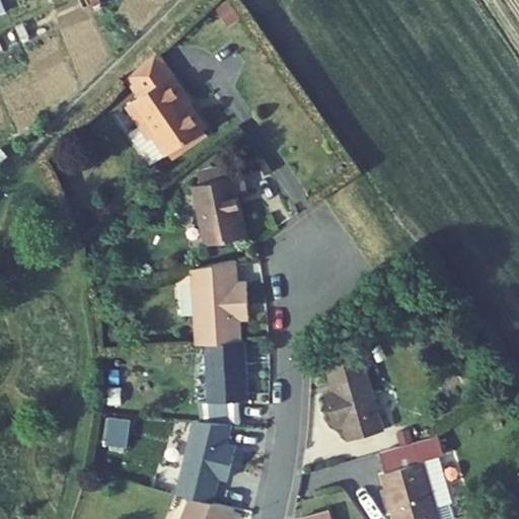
[(156,134),(169,153),(179,146),(204,129),(206,128),(189,103),(192,101),(155,50),(131,74),(143,92),(128,103),(142,125),(151,138),(156,134)]
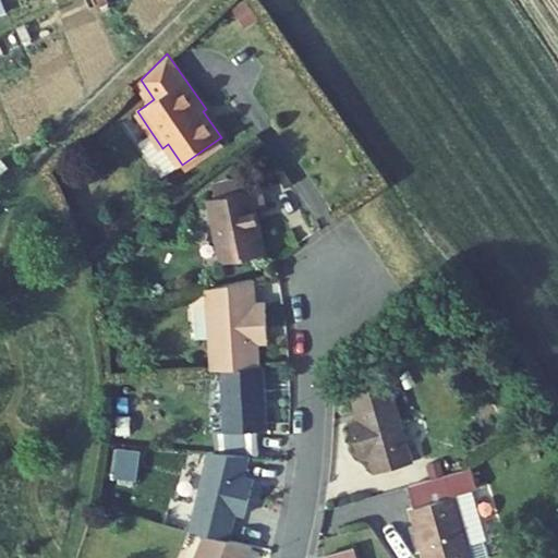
[(301,107),(292,124),(302,128),(310,111),(301,107)]
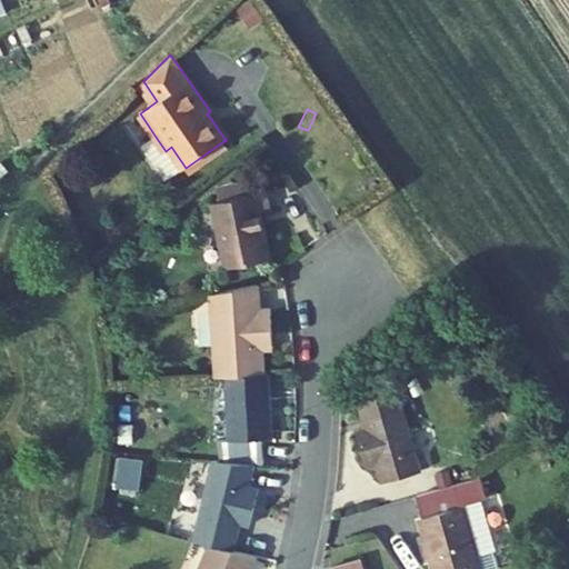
[(166,181),(186,168),(171,147),(166,151),(156,137),(141,146),(166,181)]
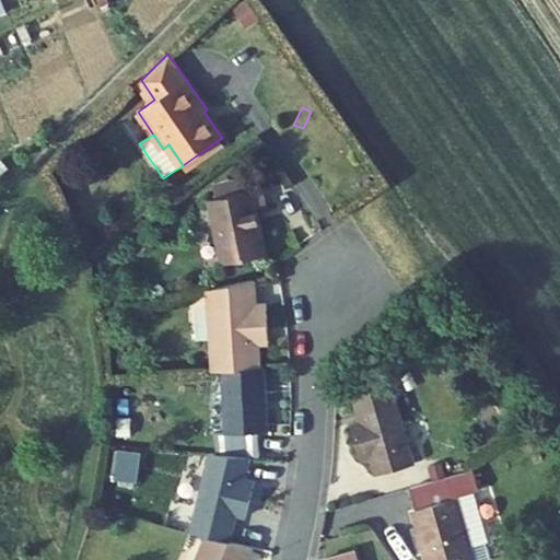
[(224,147),(220,139),(194,158),(197,164),(224,147)]
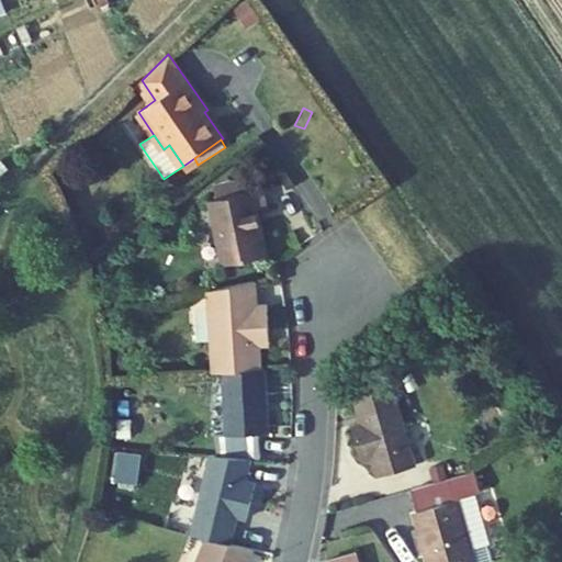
[(224,263),(238,261),(267,256),(258,209),(266,208),(263,190),(210,200),(222,265),(224,263)]
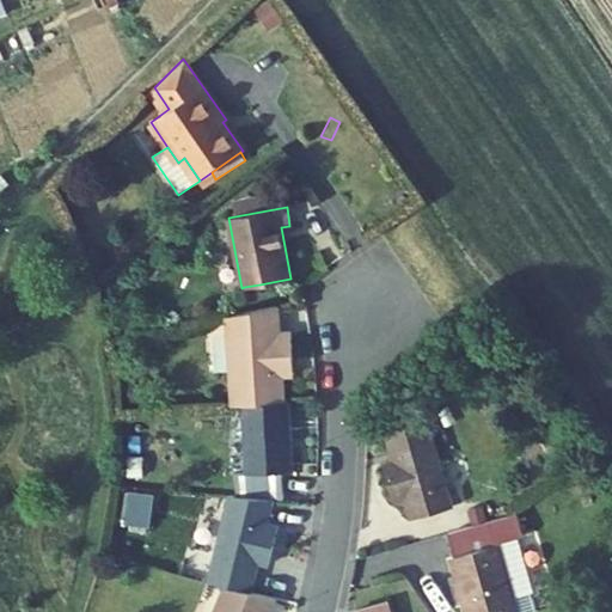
[(154,279),(160,261),(146,257),(140,273),(154,279)]
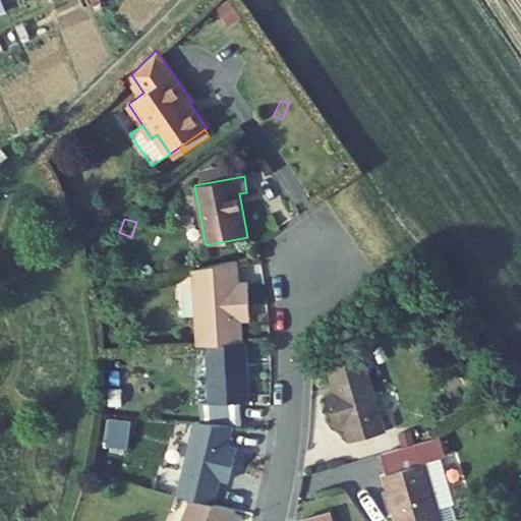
[(221,242),(208,244),(209,252),(222,250),(221,242)]
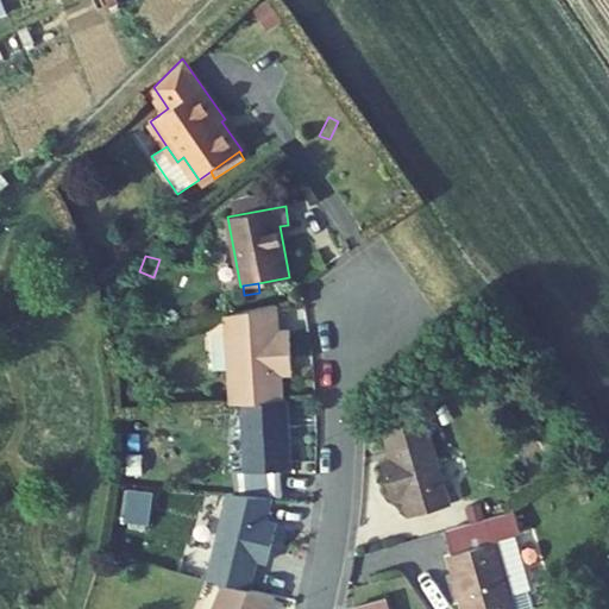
[(240,402),(282,401),(282,375),(281,357),(292,356),(290,330),(280,331),(278,302),(226,314),(231,403),(240,402)]
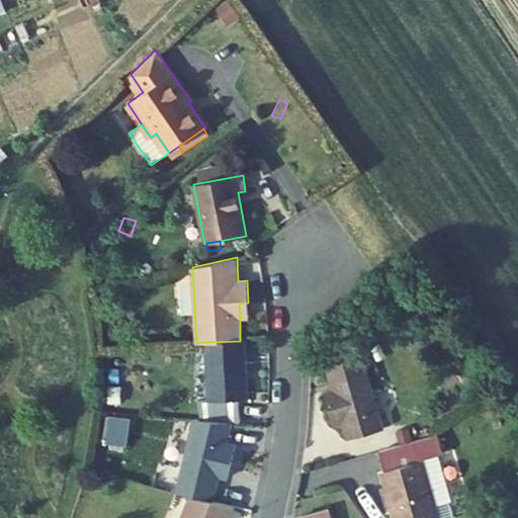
[(249,318),(248,303),(239,304),(240,319),(249,318)]
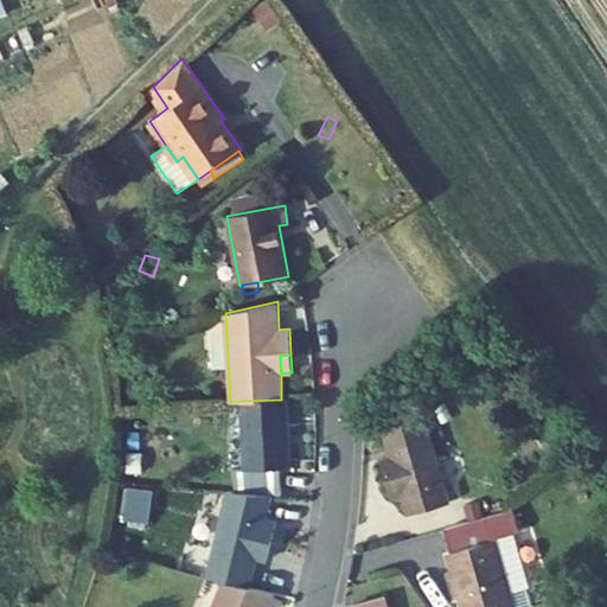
[(142,394),(134,376),(122,383),(131,400),(142,394)]
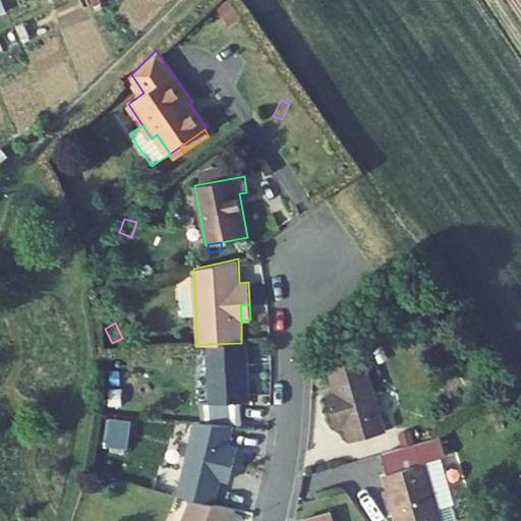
[(201,420),(242,423),(240,401),(249,401),(245,342),(241,343),(206,344),(210,402),(199,403),(201,420)]
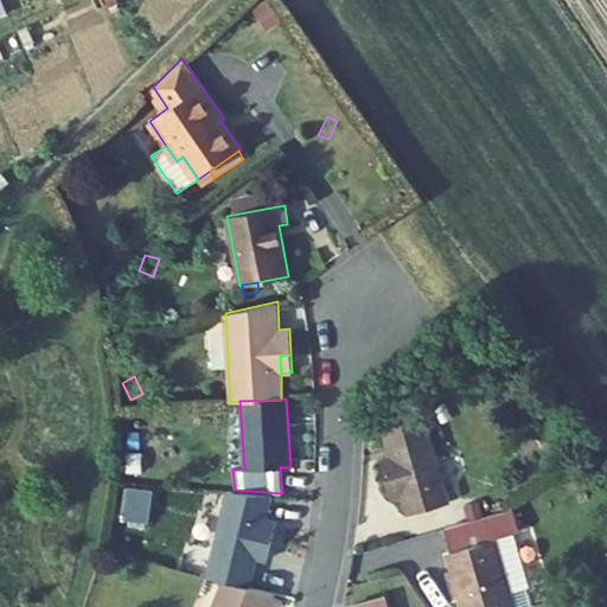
[(421,407),(381,419),(390,457),(394,470),(384,473),(391,497),(401,494),(407,515),(448,503),(421,407)]
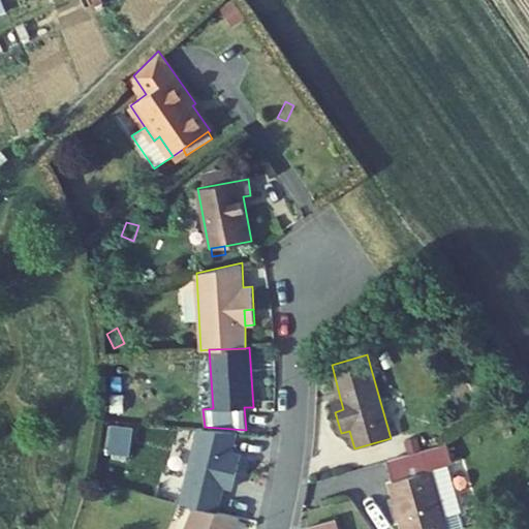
[(343,409),(340,398),(332,400),(335,412),(343,409)]
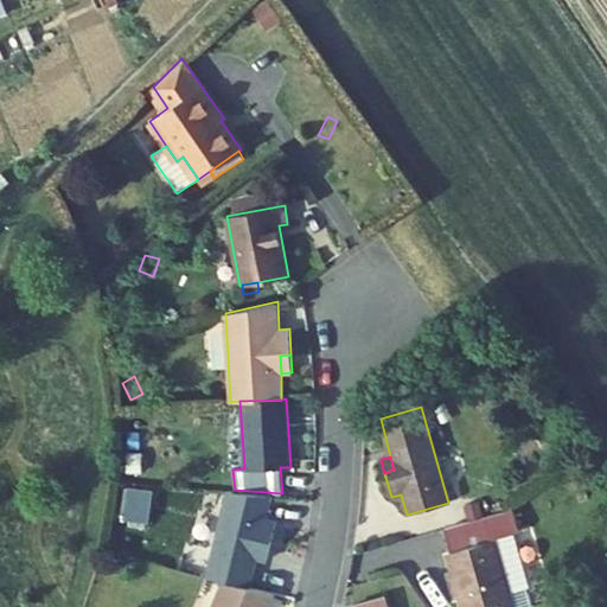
[(206,577),(224,581),(249,587),(256,557),(260,544),(272,545),(276,521),(266,518),(270,496),(229,491),(206,577)]
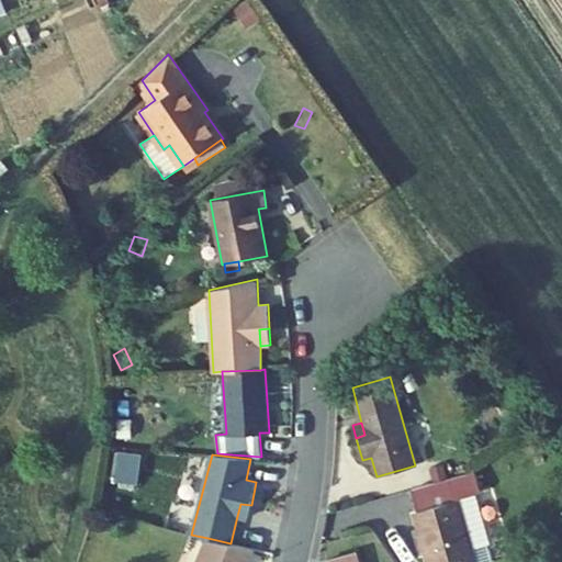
[(481,493),(475,472),(412,490),(418,512),(415,512),(422,535),(427,550),(429,561),(475,561),(472,548),(458,498),(474,494),(481,493)]
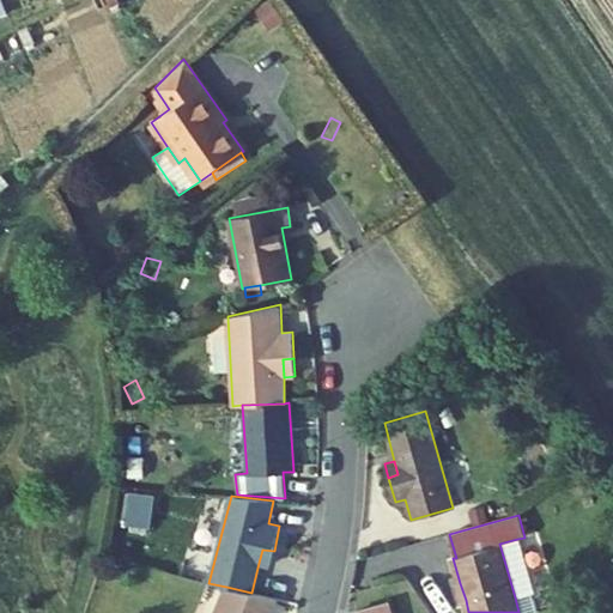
[(533,592),(517,539),(499,544),(515,598),(533,592)]
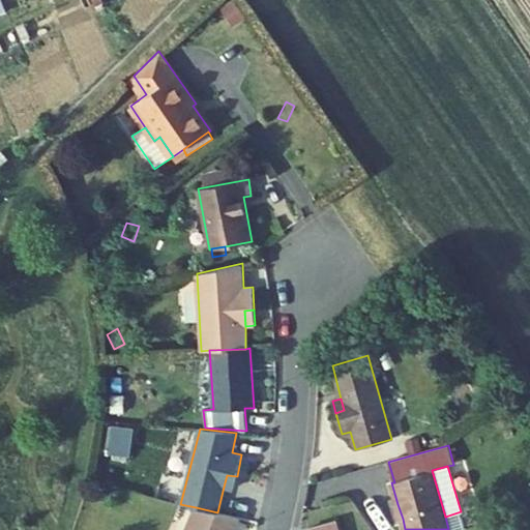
[(234,487),(237,476),(227,475),(224,487),(234,487)]
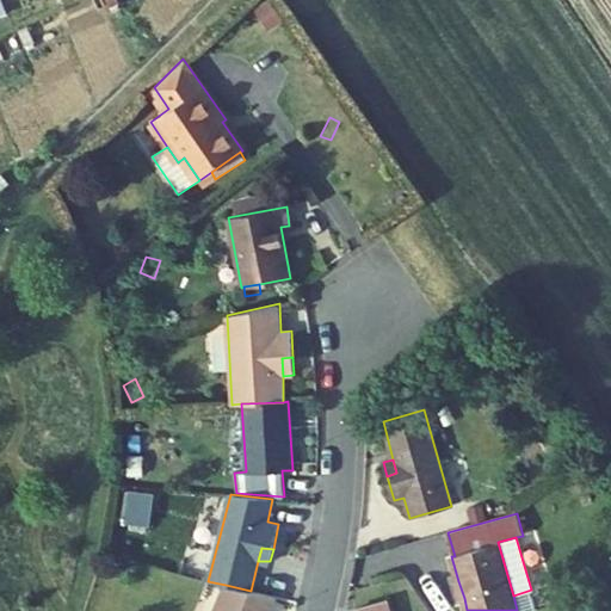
[(464,598),(458,581),(454,582),(458,599),(464,598)]
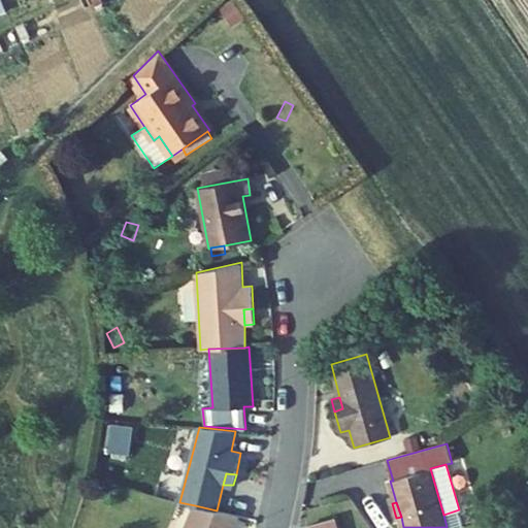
[(195,505),(185,527),(232,527),(238,516),(217,510),(195,505)]
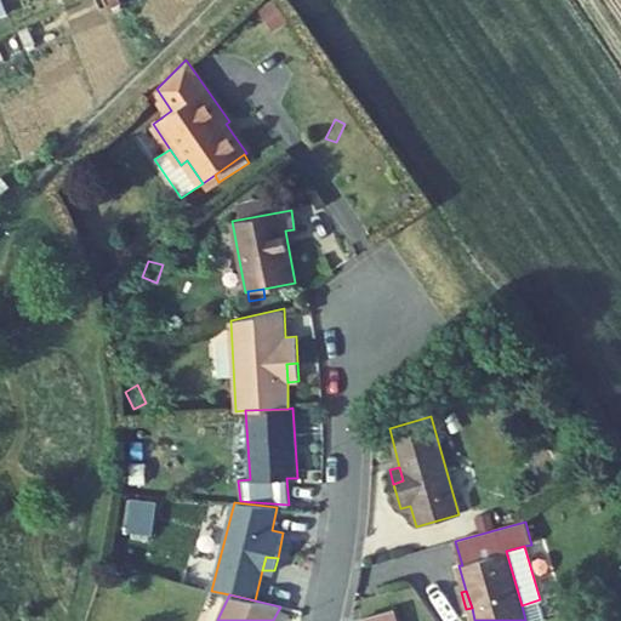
[(362,620),(360,620),(398,620),(396,610),(362,620)]
